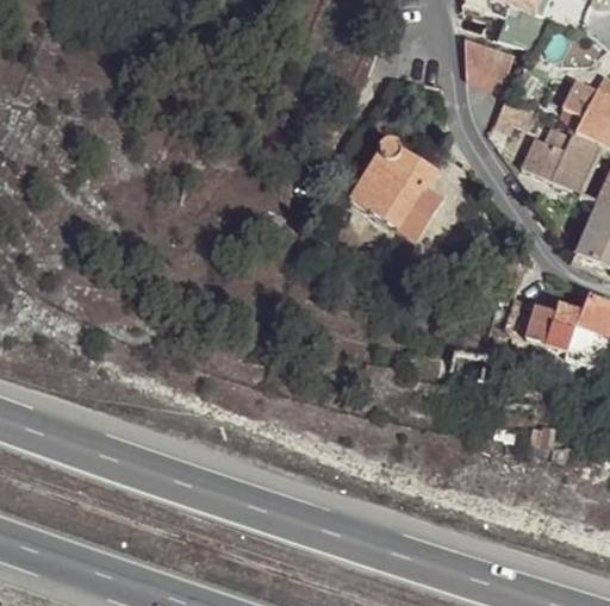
[(505,18),(511,5),(499,0),(465,0),(505,18)]
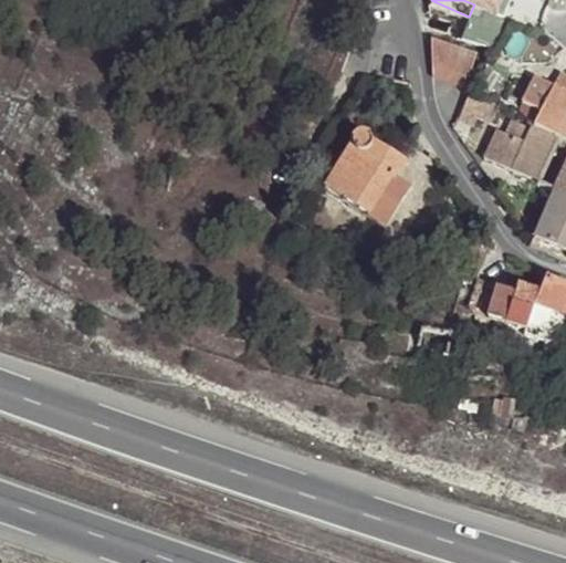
[(463,0),(474,4),(495,13),(501,0),(463,0)]
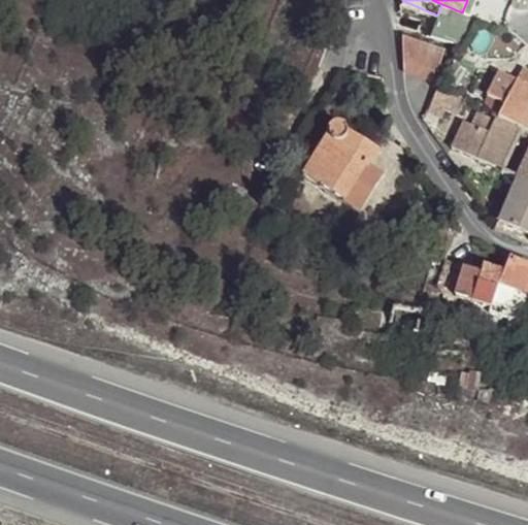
[(443,45),(402,33),(403,69),(433,78),(443,45)]
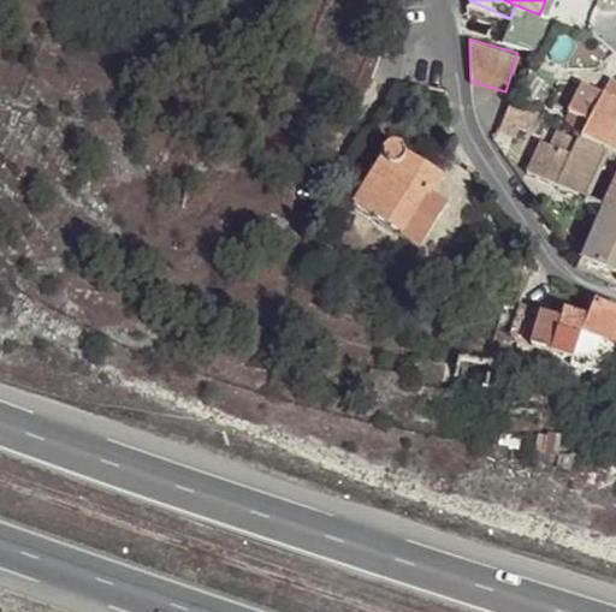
[(615,99),(615,79),(610,77),(602,91),(615,99)]
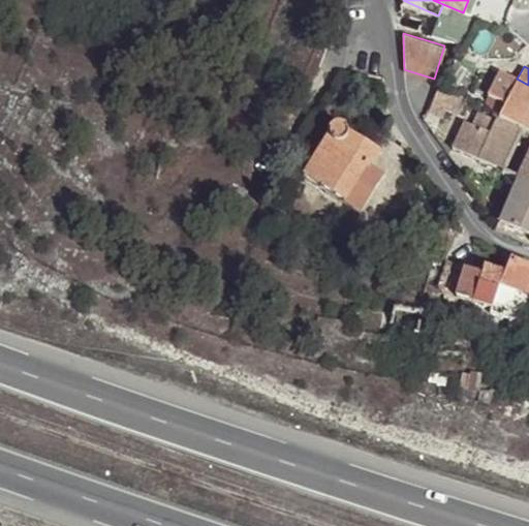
[(528,85),(517,79),(499,70),(488,94),(505,102),(498,116),(528,130),(528,85)]
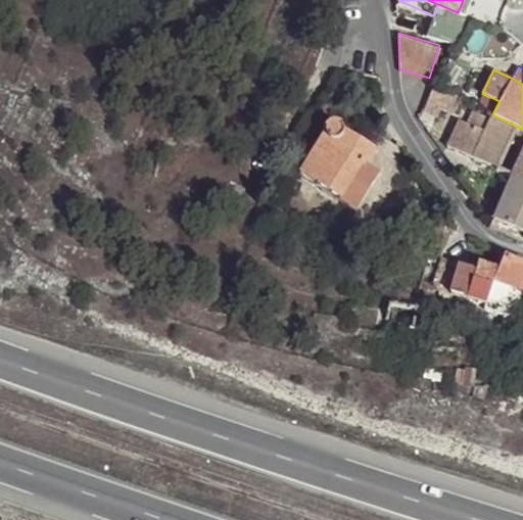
[(448,86),(434,81),(433,83),(431,87),(423,107),(436,113),(440,104),(448,86)]
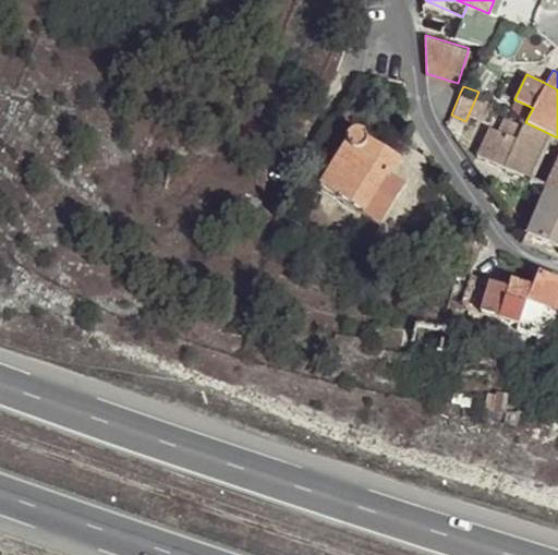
[(492,96),(478,92),(470,111),(484,116),(492,96)]
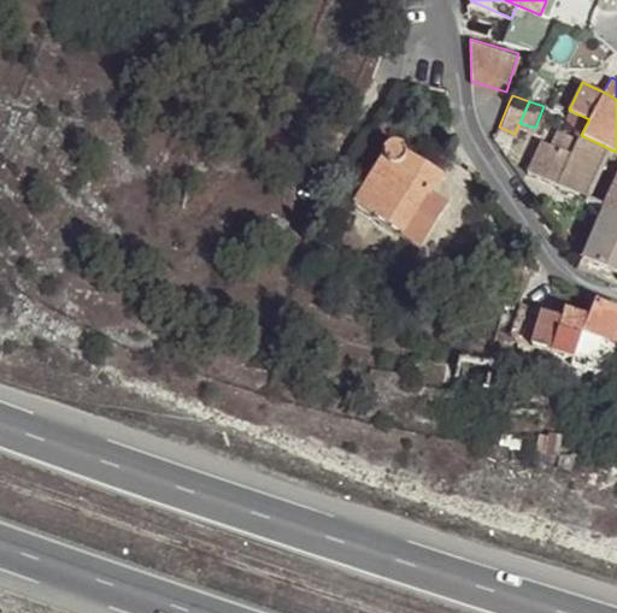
[(581,135),(589,119),(569,110),(564,117),(579,134),(581,135)]
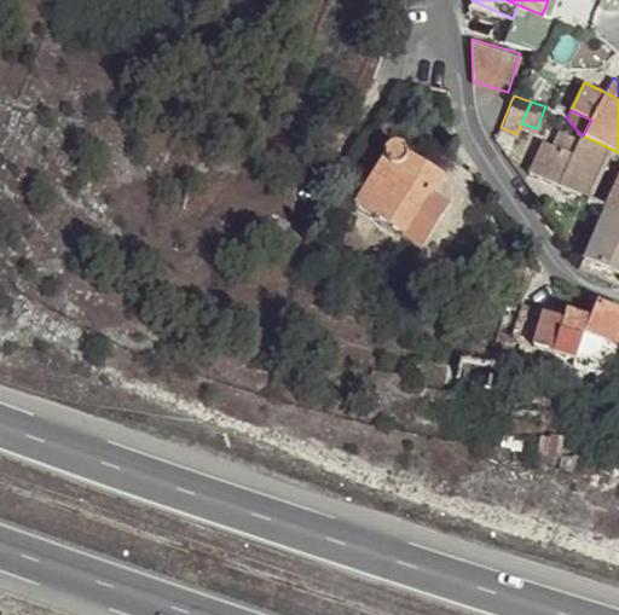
[(585,196),(605,204),(618,172),(618,152),(583,135),(580,134),(559,125),(550,143),(541,139),(527,167),(588,193),(585,196)]
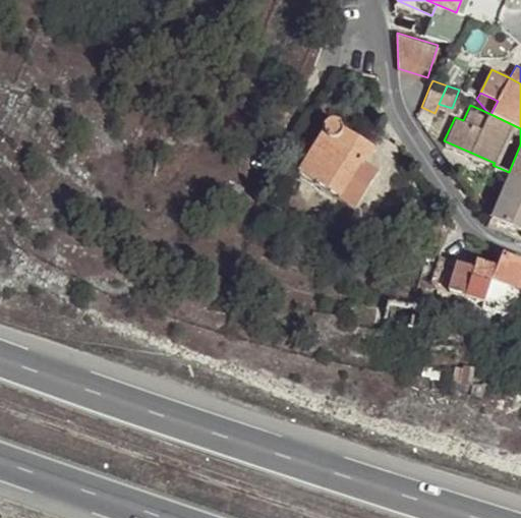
[(323,131),(307,158),(322,167),(313,180),(355,206),(377,170),(362,162),(366,156),(362,153),(359,147),(361,141),(342,129),(341,126),(338,122),(336,120),(331,120),(327,122),(324,126),(323,131)]
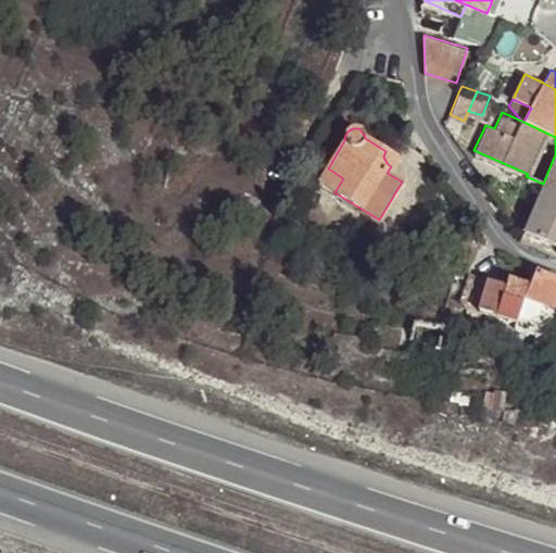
[(396,158),(386,151),(383,156),(387,163),(391,166),(396,158)]
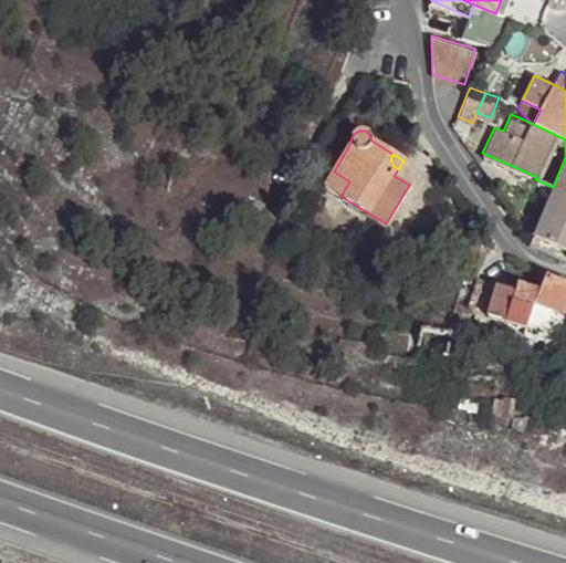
[(565,157),(553,187),(546,201),(565,209),(565,157)]
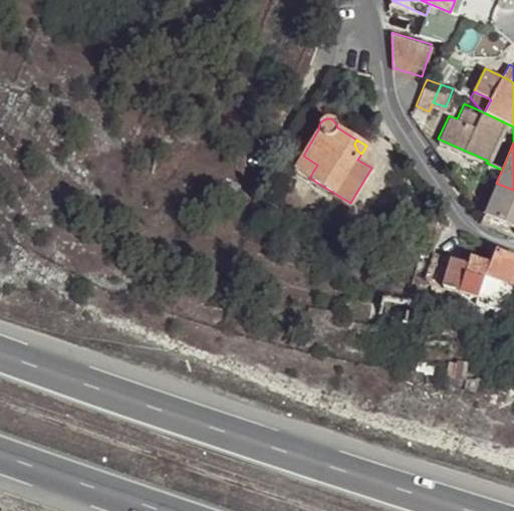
[(317,165),(303,156),(295,168),(309,178),(317,165)]
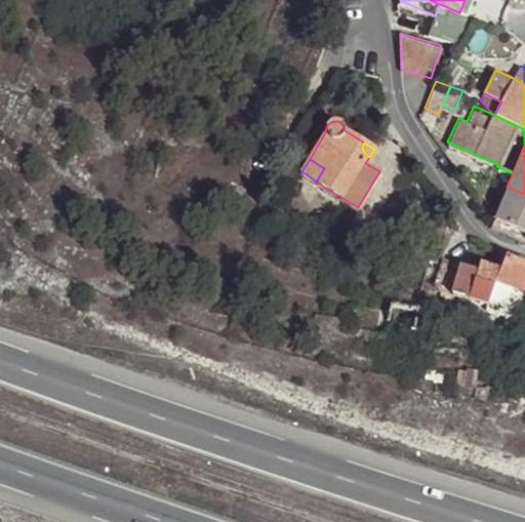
[(524,194),(507,187),(494,216),(495,216),(524,230),(524,194)]
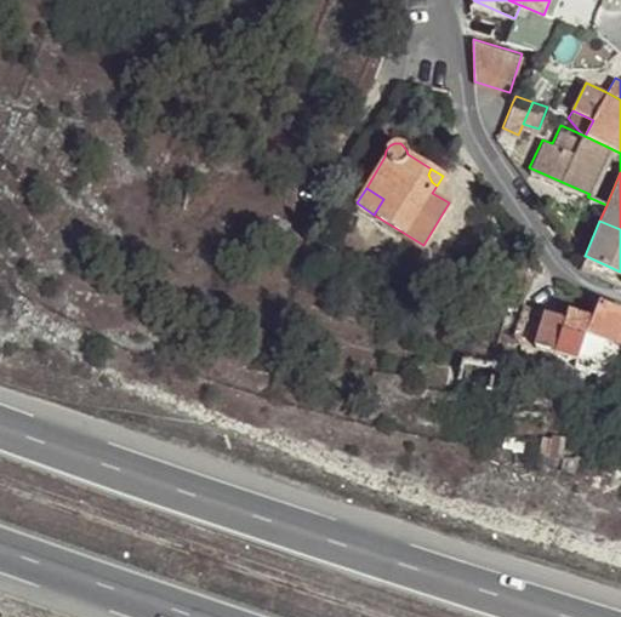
[(524,303),(513,335),(577,355),(605,365),(599,386),(611,390),(620,348),(620,344),(620,307),(598,300),(592,316),(576,312),(574,319),(567,316),(524,303)]
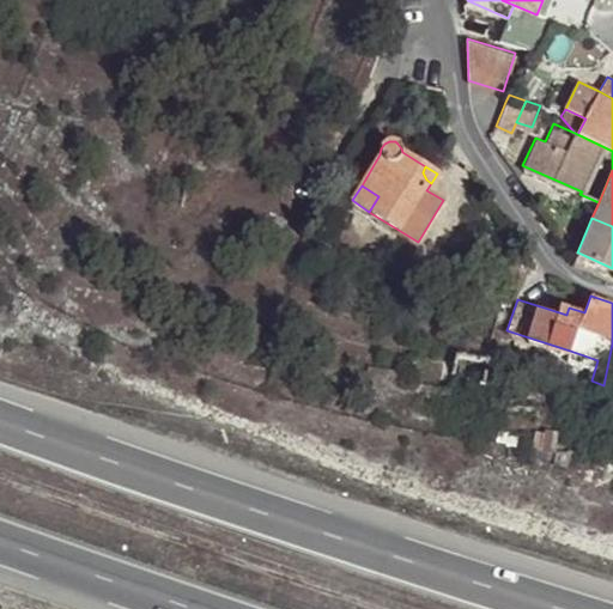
[(570,351),(563,371),(592,381),(598,360),(570,351)]
